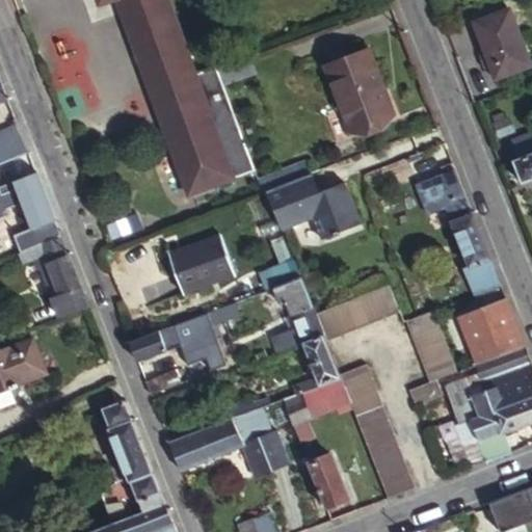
[(187,198),(233,182),(254,174),(260,171),(227,87),(220,69),(219,67),(194,77),(164,0),(92,0),(97,7),(113,2),(187,198)]
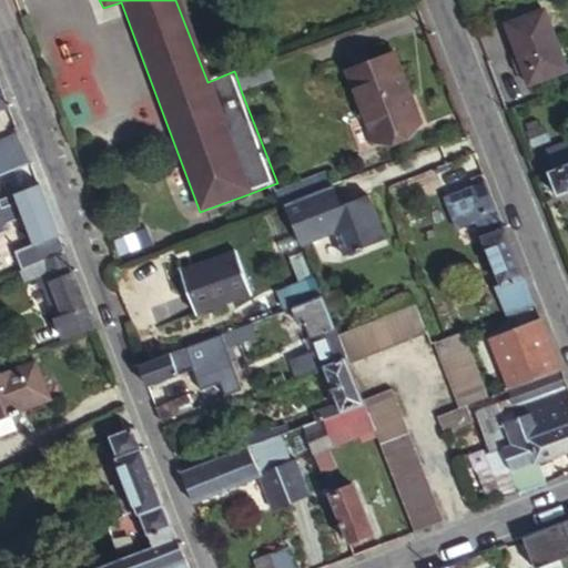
[(525,87),(564,72),(541,11),(503,27),(525,87)]
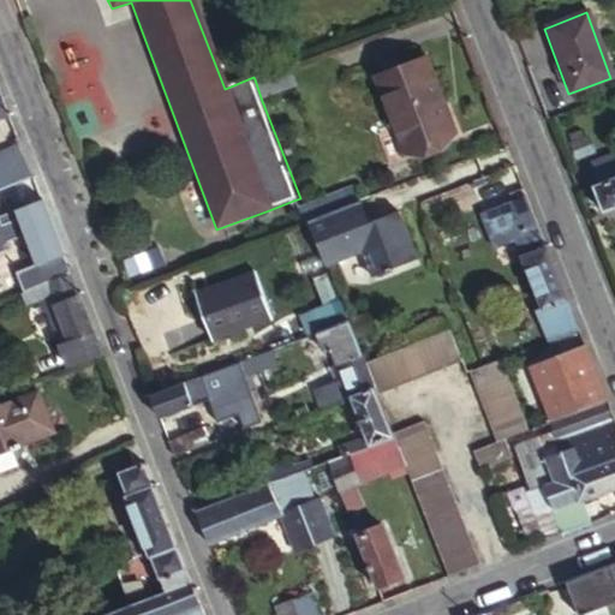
[(375,76),(404,153),(455,133),(425,57),(375,76)]
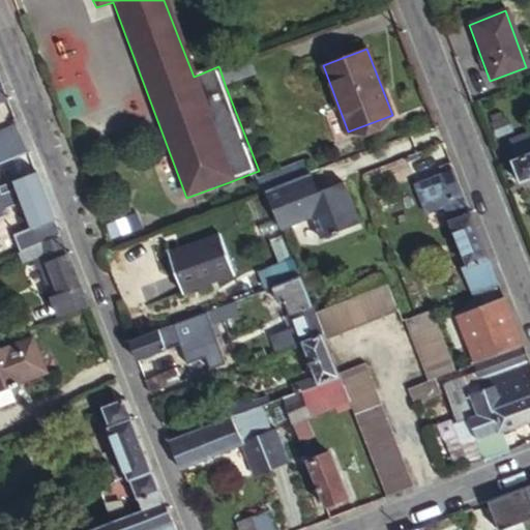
[(253,56),(219,68),(226,87),(259,74),(253,56)]
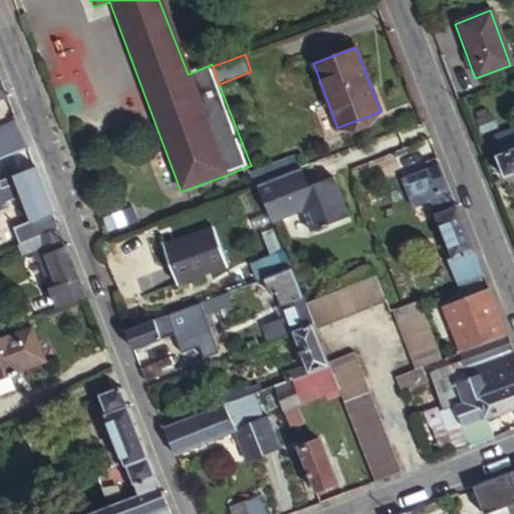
[(0,127),(0,159),(27,149),(16,121),(0,127)]
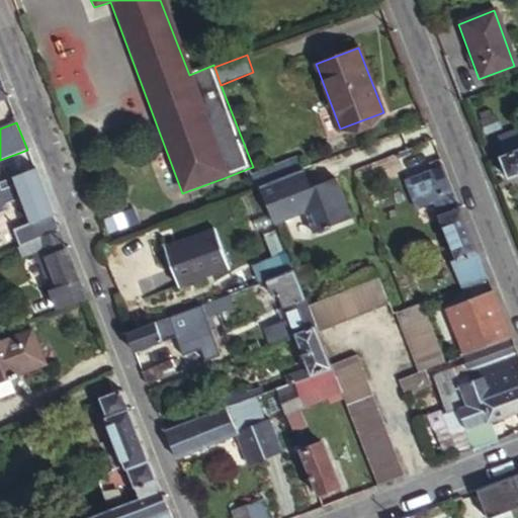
[(517,128),(494,139),(500,156),(517,148),(517,128)]
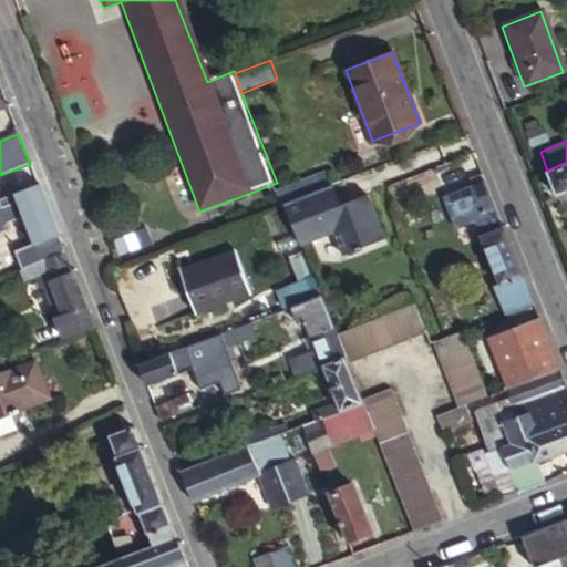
[(346,178),(338,157),(277,183),(284,199),(284,202),(334,183),(346,178)]
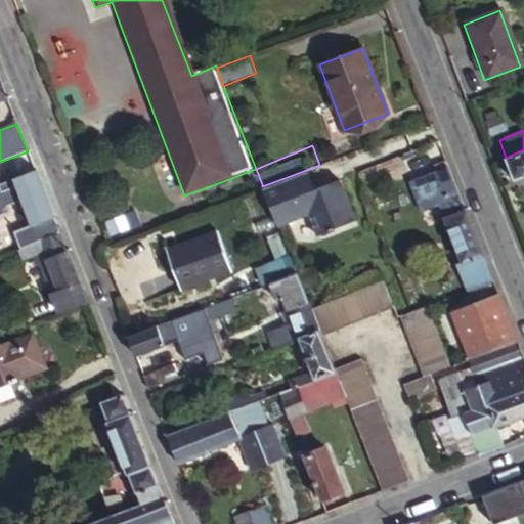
[(523,149),(506,158),(499,160),(510,184),(523,178),(523,149)]
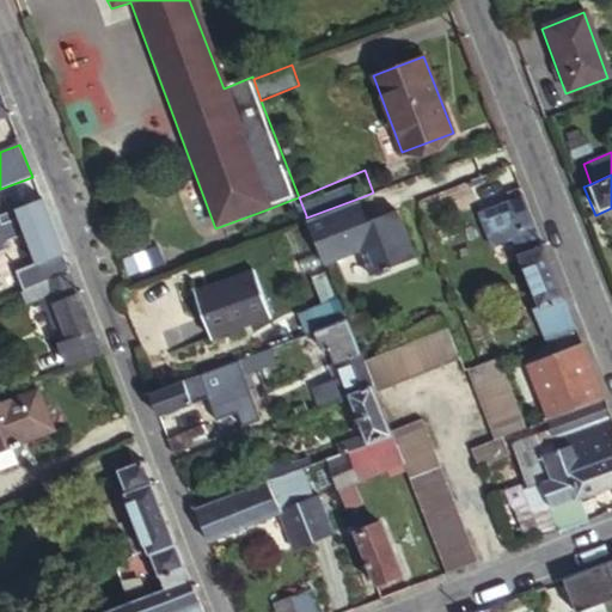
[(574,329),(521,194),(495,204),(509,242),(516,259),(534,305),(526,308),(539,342),(574,329)]
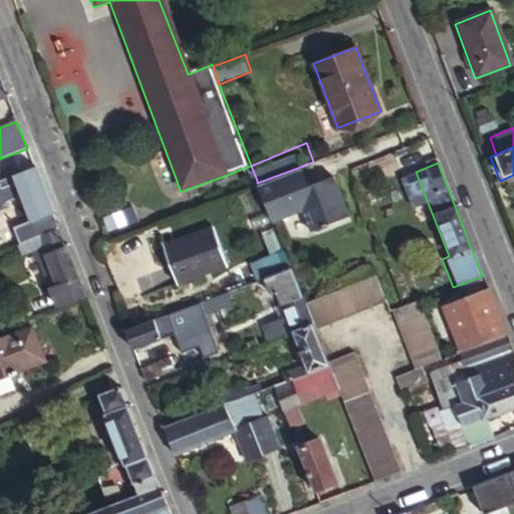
[(257,181),(251,166),(245,168),(250,179),(257,181)]
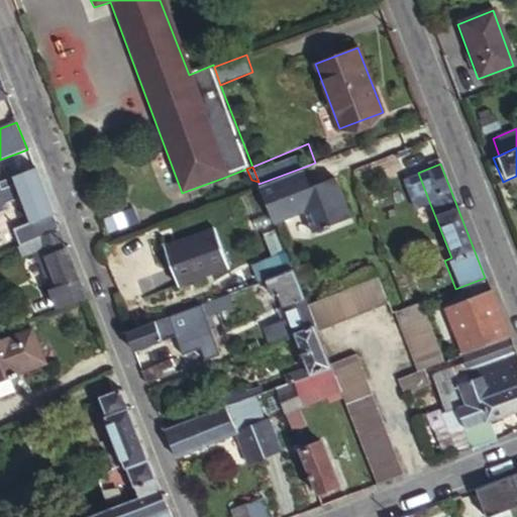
[(305,167),(259,184),(273,221),(305,209),(311,227),(348,214),(333,174),(310,182),(305,167)]
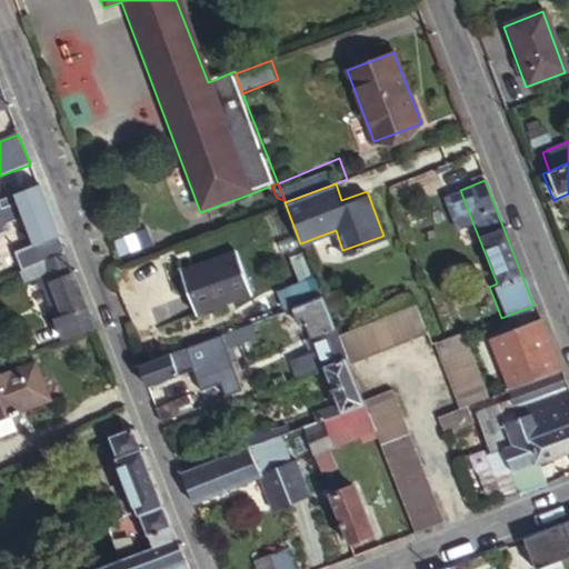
[(65,256),(39,188),(15,198),(33,248),(17,255),(23,271),(65,256)]
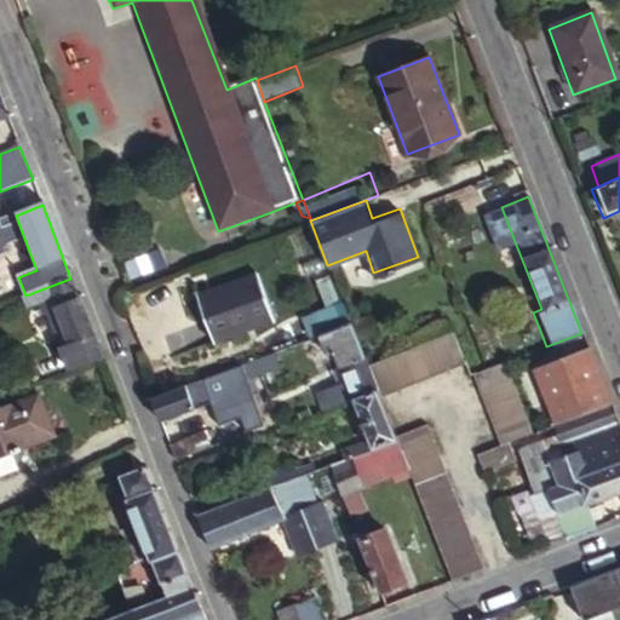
[(516,245),(501,207),(481,216),(495,253),(516,245)]
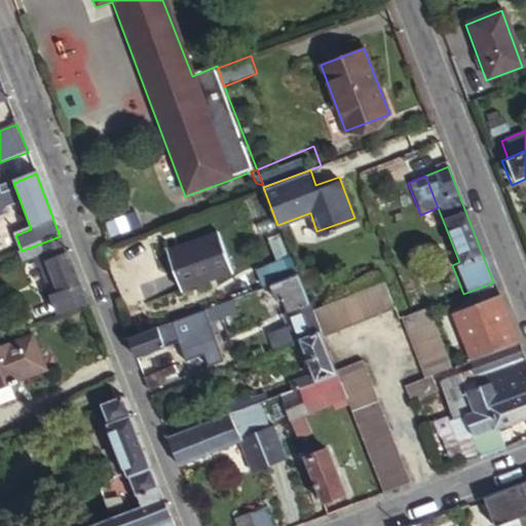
[(438,208),(420,215),(426,230),(444,223),(438,208)]
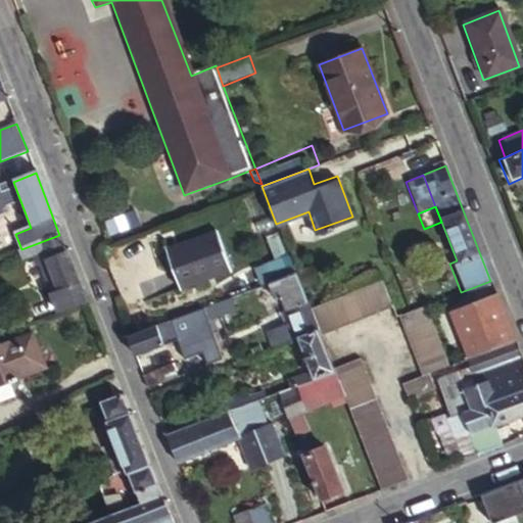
[(122,217),(105,224),(110,238),(128,232),(122,217)]
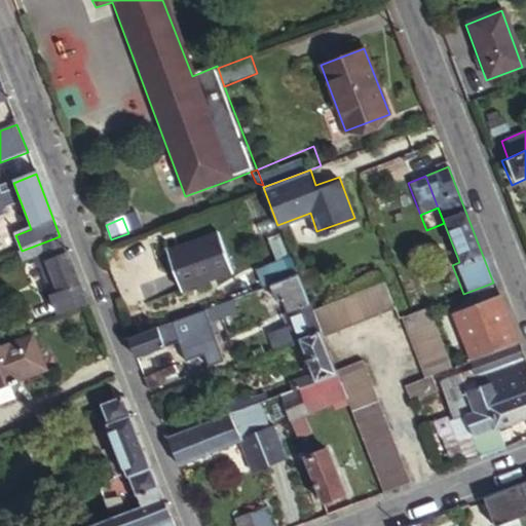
[(163,253),(180,294),(230,274),(214,233),(163,253)]
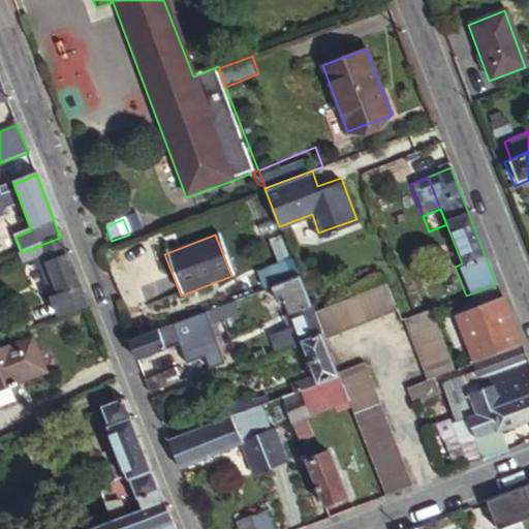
[(88,308),(60,238),(22,252),(25,260),(38,255),(54,299),(51,301),(58,319),(88,308)]
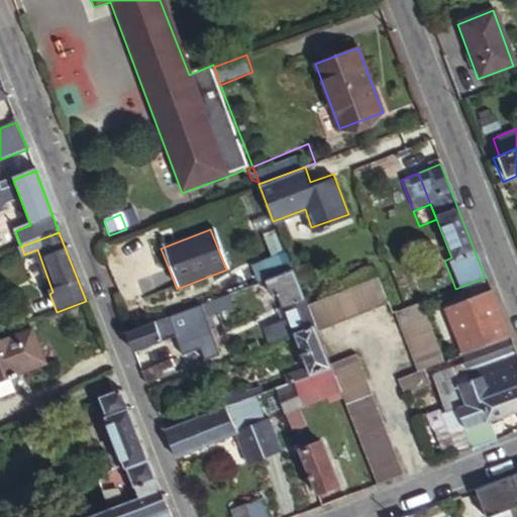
[(293,271),(286,254),(261,264),(267,281),(293,271)]
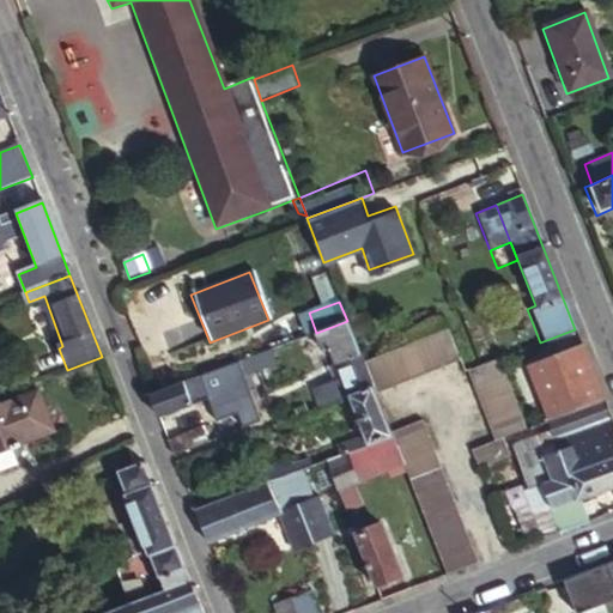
[(359,352),(347,321),(316,333),(329,364),(335,362),(359,352)]
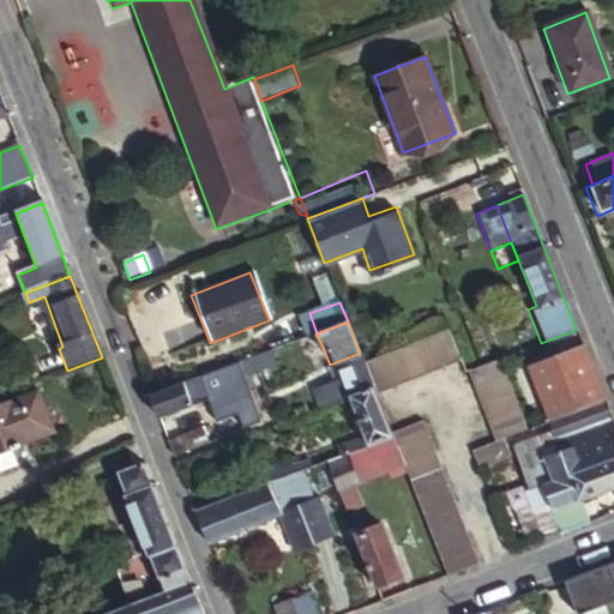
[(443,369),(459,362),(447,332),(431,338),(443,369)]
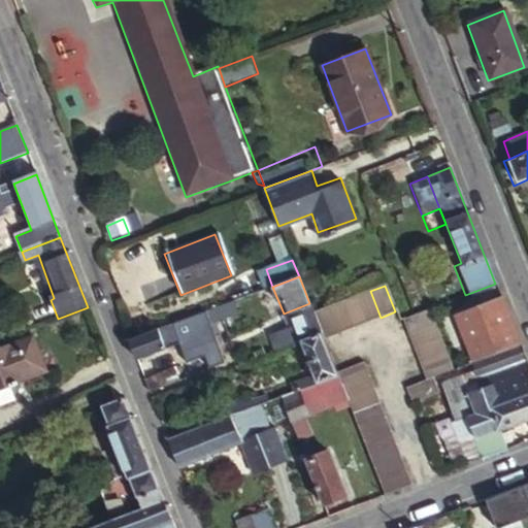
[(357,296),(367,323),(381,318),(370,291),(357,296)]
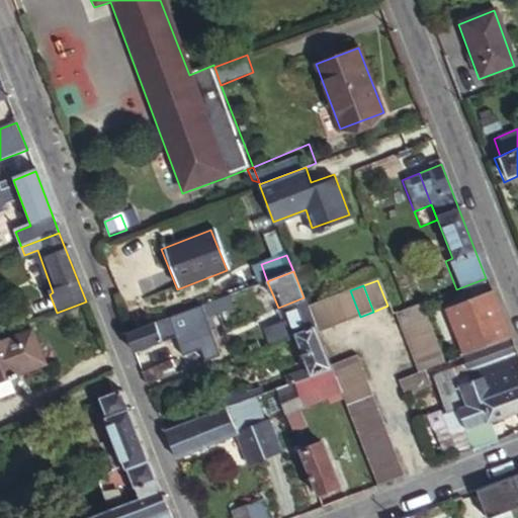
[(350,290),(337,294),(347,322),(360,317),(350,290)]
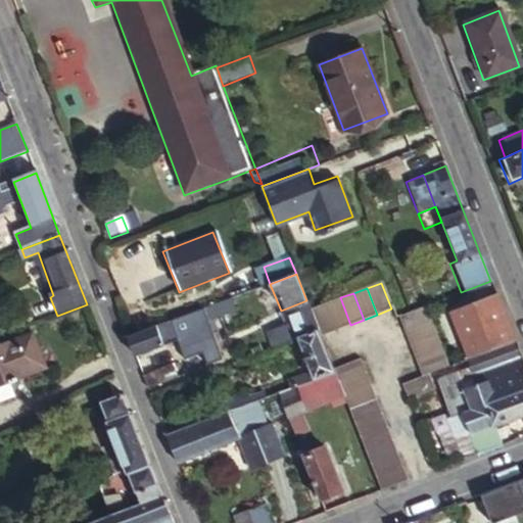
[(468,360),(515,341),(495,294),(449,312),(468,360)]
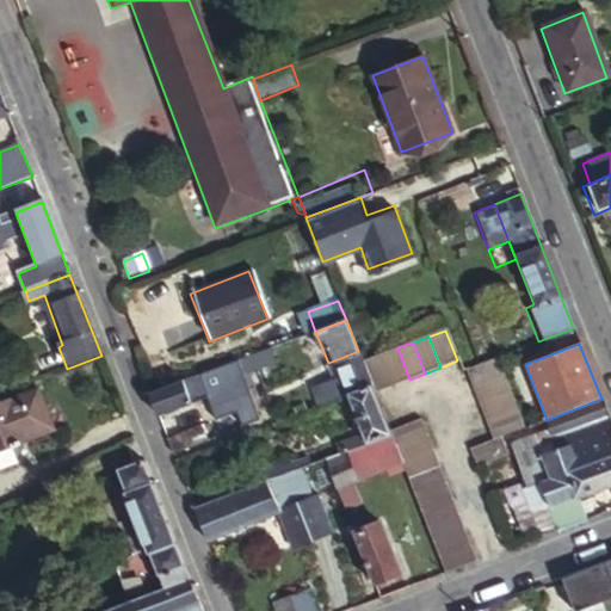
[(397,347),(381,355),(392,386),(409,380),(397,347)]
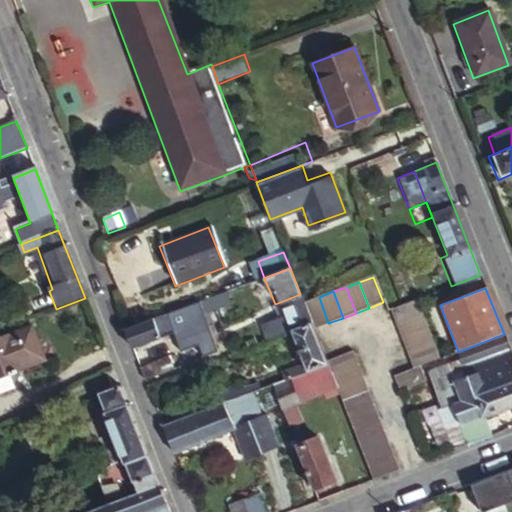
[(233,307),(227,292),(210,299),(198,303),(203,318),(233,307)]
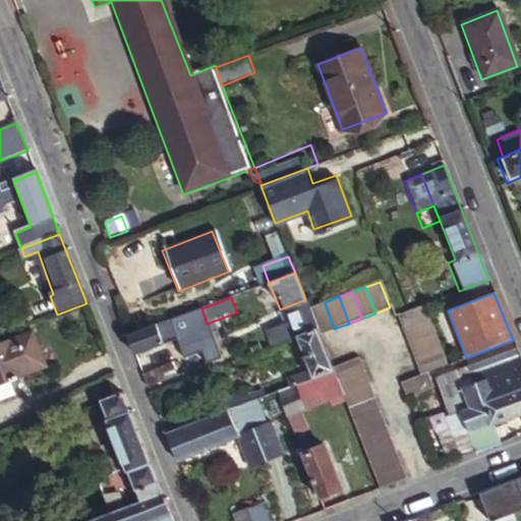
[(316,329),(308,308),(306,303),(305,299),(285,307),(290,321),(265,331),(270,347),(296,337),(316,329)]
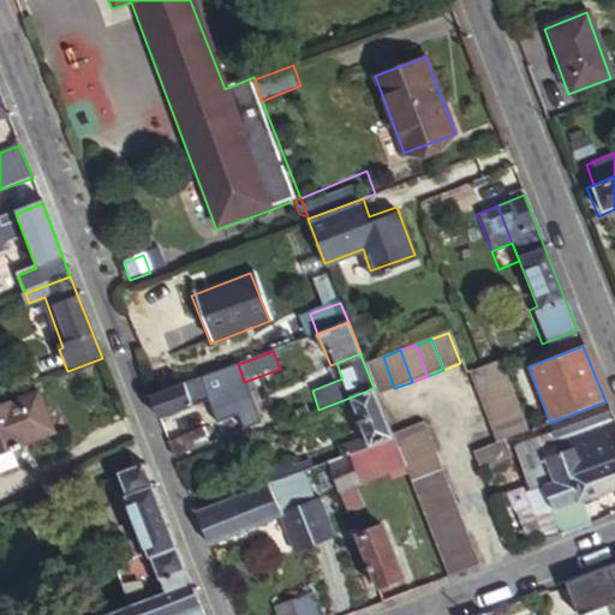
[(394,388),(383,357),(364,364),(374,388),(377,395),(394,388)]
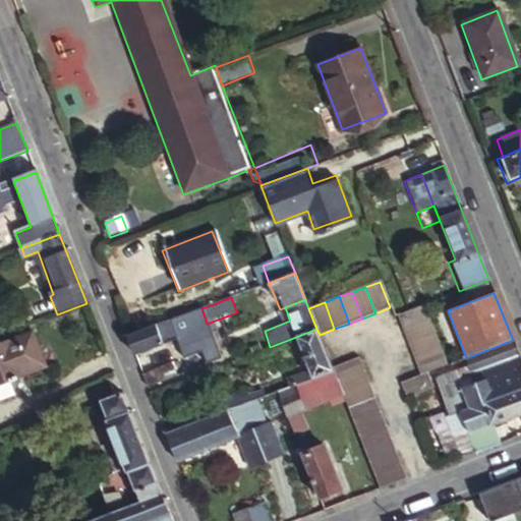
[(425,303),(407,310),(399,314),(405,330),(431,321),(425,303)]
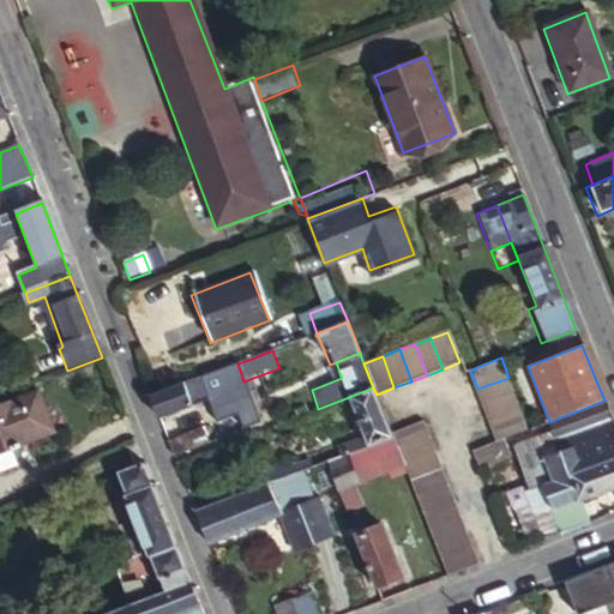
[(208,401),(199,378),(149,397),(157,420),(208,401)]
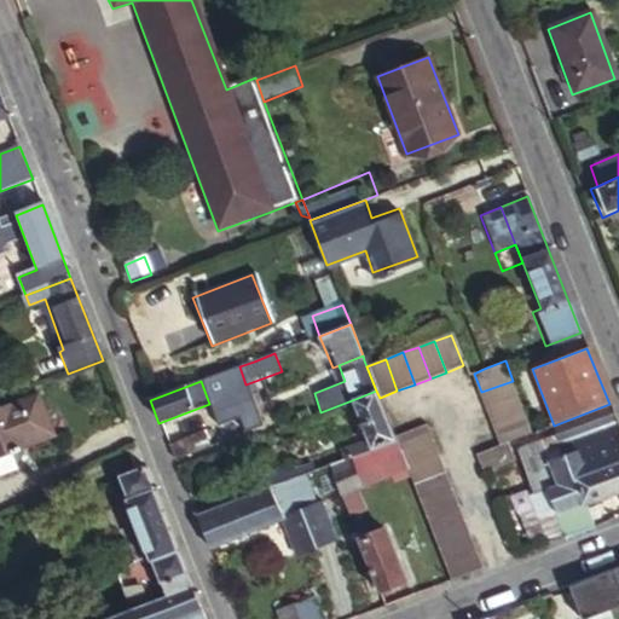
[(481,392),(487,410),(520,399),(513,381),(481,392)]
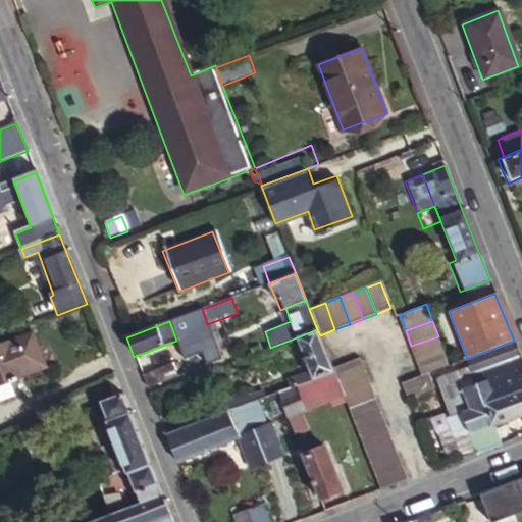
[(320,335),(317,329),(297,337),(308,371),(283,380),(286,390),(295,387),(321,377),(334,372),(332,368),(320,335)]
